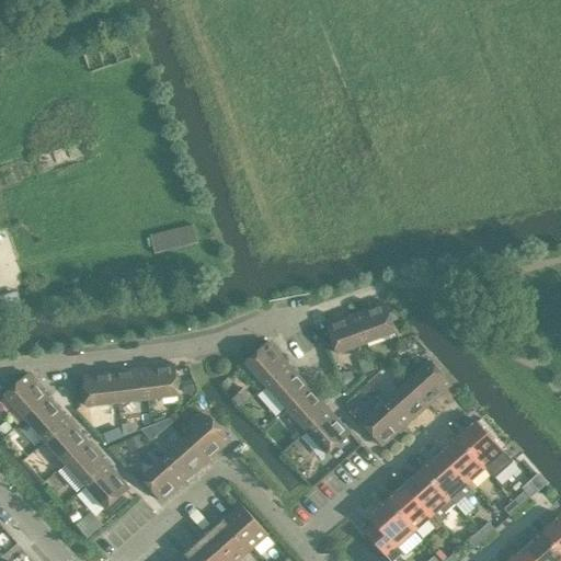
[(199,243),(194,226),(150,237),(156,255),(199,243)]
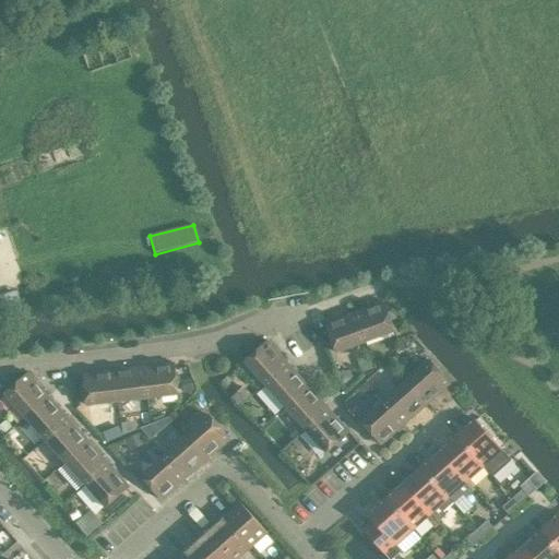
[(0,317),(27,311),(18,274),(0,277),(0,317)]
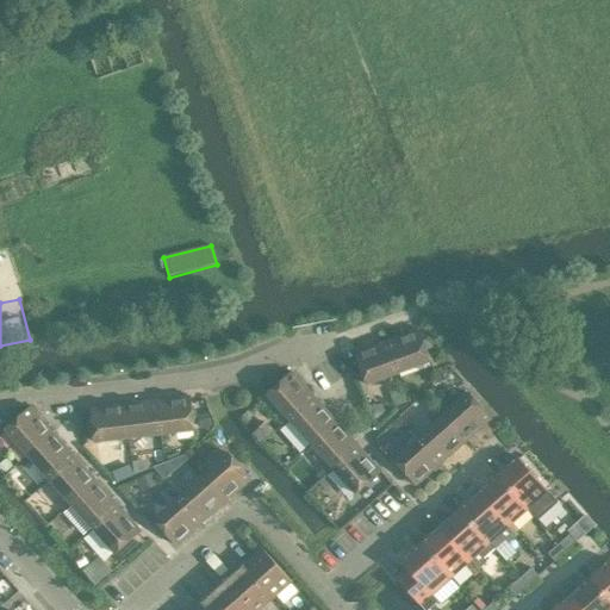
[(386,342),(398,372),(430,361),(418,330),(386,342)]
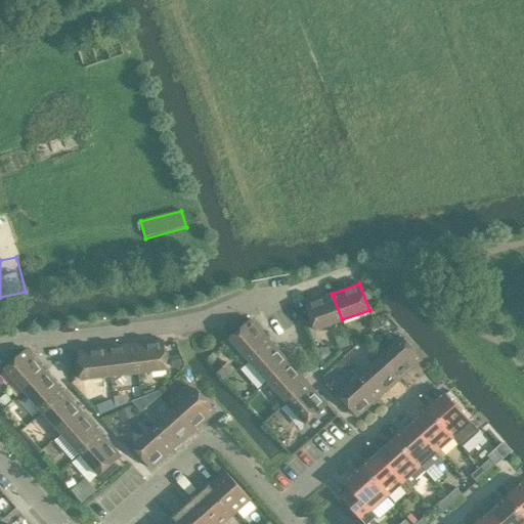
[(314,330),(342,319),(332,294),(305,303),(314,330)]
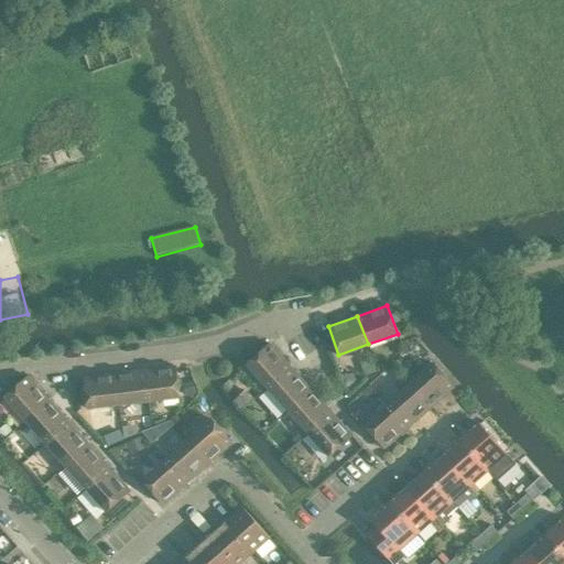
[(247,365),(268,388),(291,367),(271,344),(247,365)]
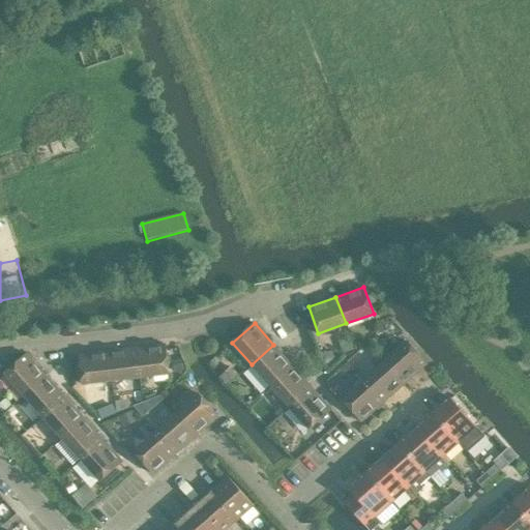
[(385,360),(405,383),(427,363),(407,342),(385,360)]
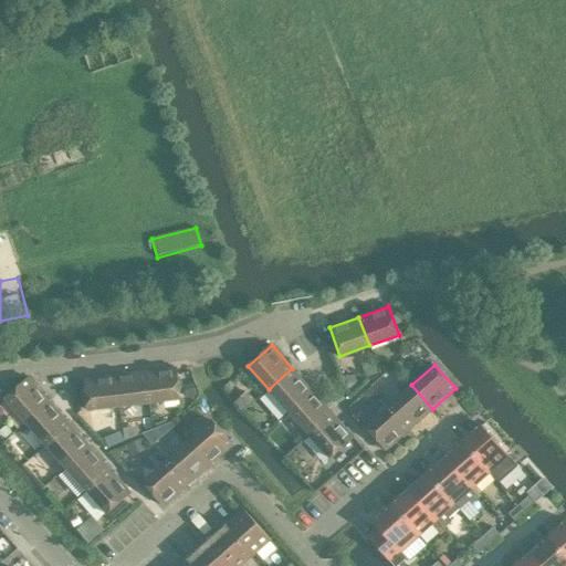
[(146,373),(149,404),(180,400),(177,368),(146,373)]
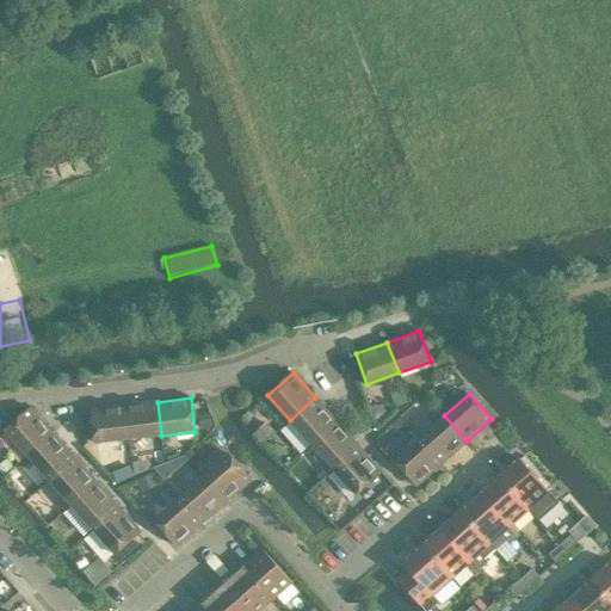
[(290,420),(312,445),(338,421),(315,397),(290,420)]
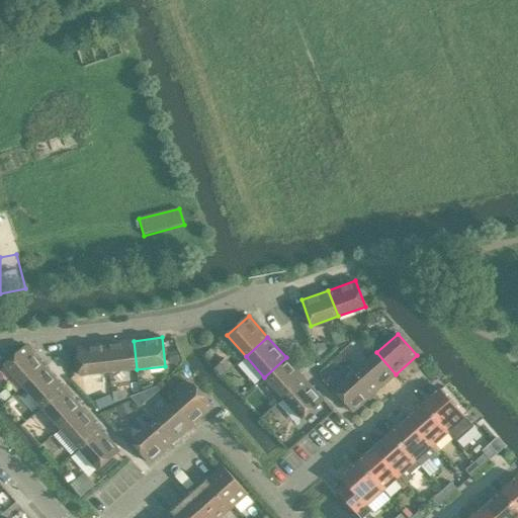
[(105,344),(109,372),(137,369),(134,341),(105,344)]
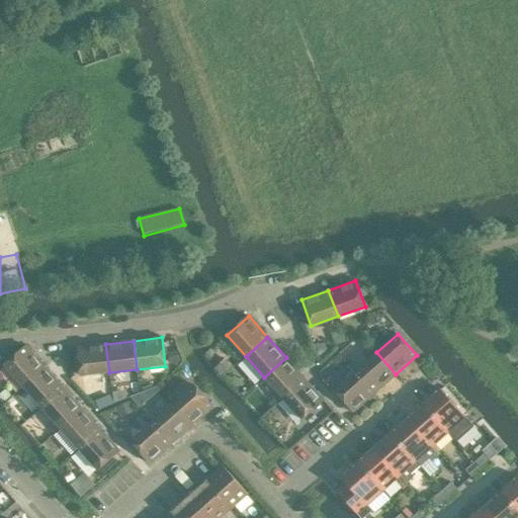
[(81,376),(109,372),(105,344),(77,348),(81,376)]
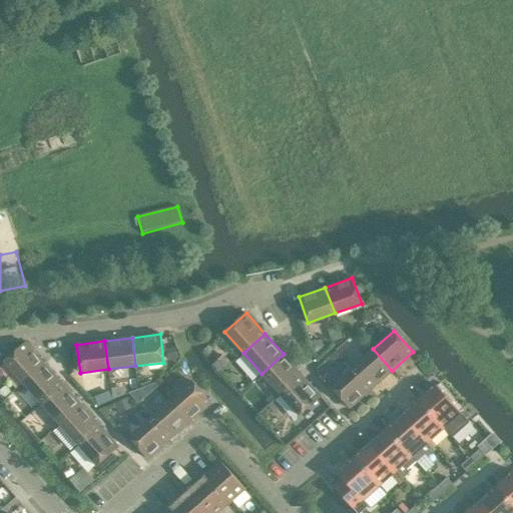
[(4,361),(23,382),(44,363),(26,342),(4,361)]
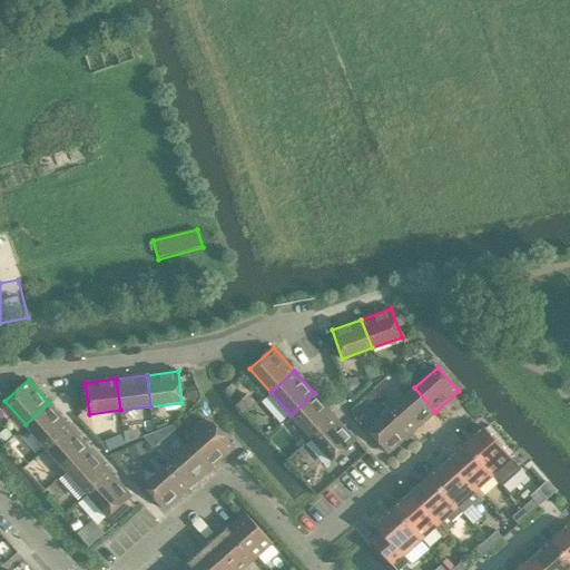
[(390,409),(411,433),(435,412),(414,387),(390,409)]
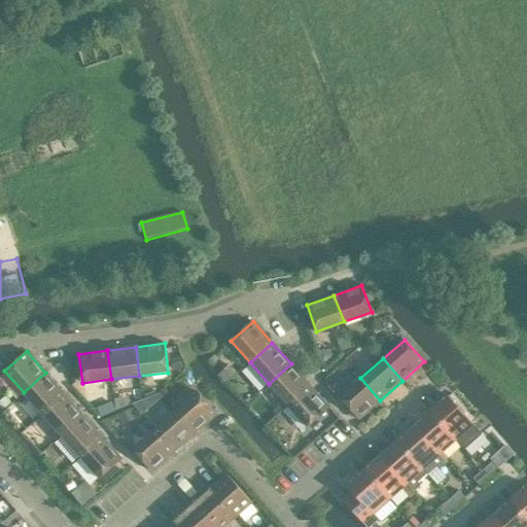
[(269,384),(287,406),(310,385),(291,363),(269,384)]
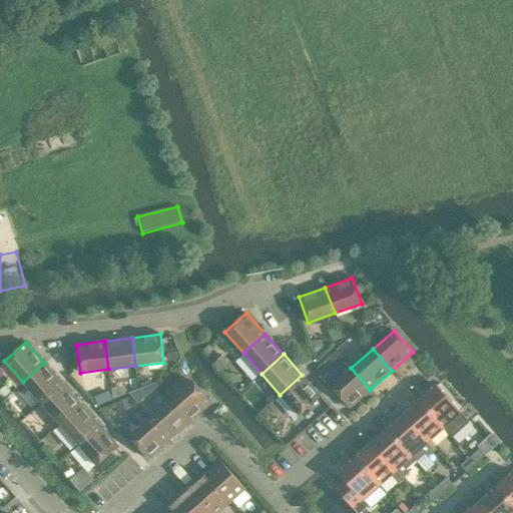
[(23,382),(41,403),(63,384),(44,363),(23,382)]
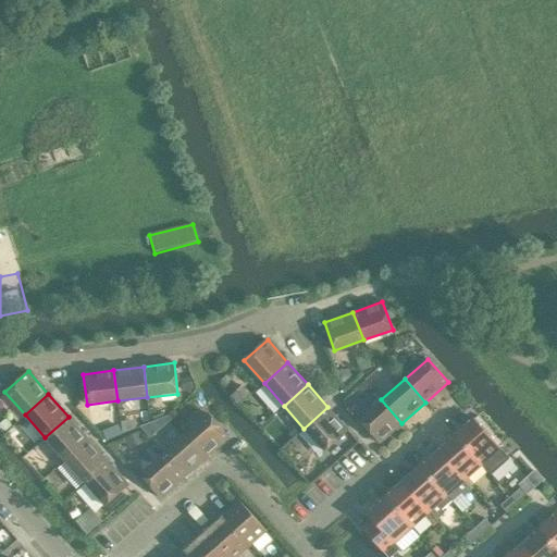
[(379,444),(401,423),(381,399),(358,420),(379,444)]
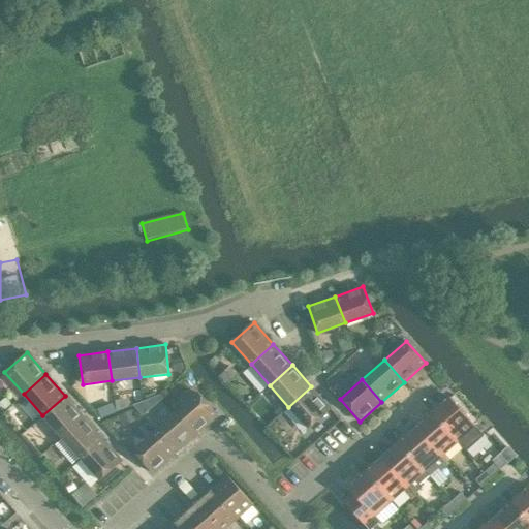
[(331,408),(311,386),(288,407),(308,429),(331,408)]
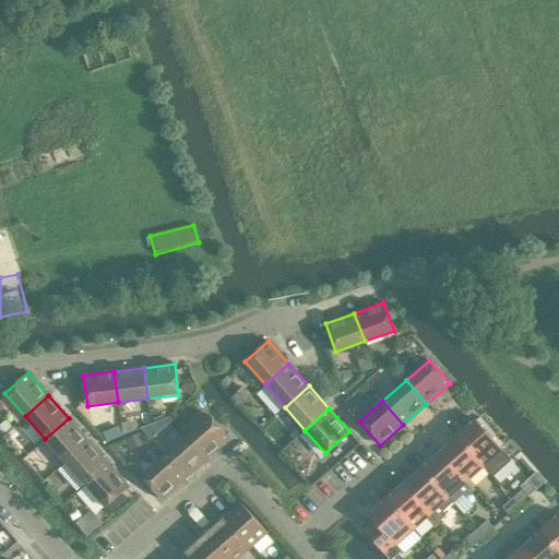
[(156,421),(163,428),(171,419),(168,416),(156,421)]
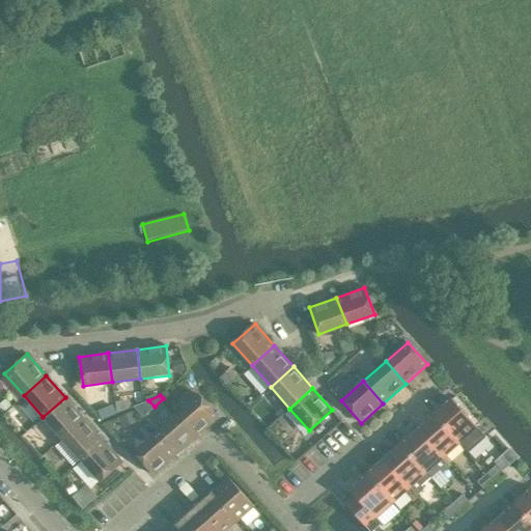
[(177,414),(197,437),(219,418),(199,395),(177,414)]
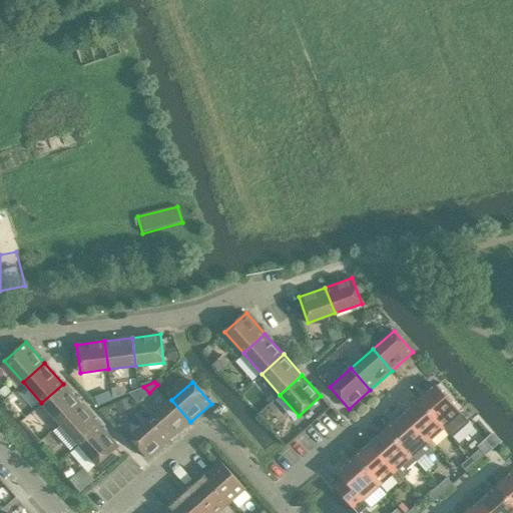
[(41,403),(60,425),(81,405),(63,384),(41,403)]
